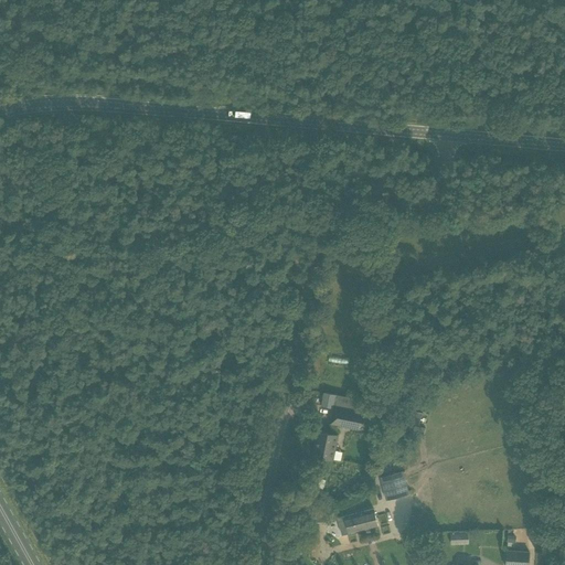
[(321,404),(320,406),(333,408),(330,424),(341,426),(363,430),(366,413),(353,411),(355,398),(323,392),(321,404)]
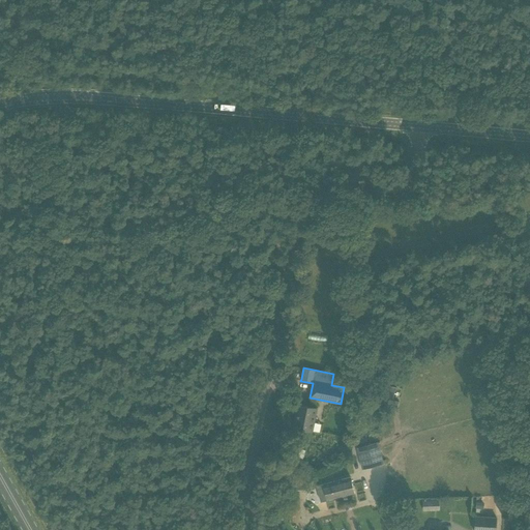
[(294,428),(312,431),(316,408),(296,404),(294,414),(297,415),(294,428)]
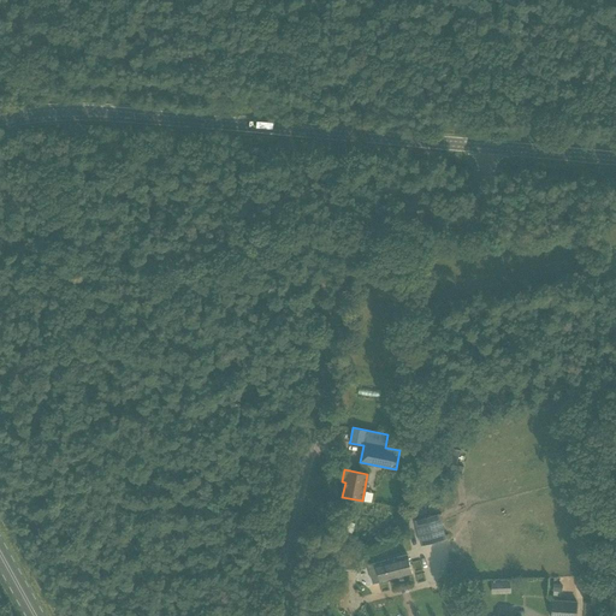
[(415,521),(421,545),(449,538),(448,534),(445,535),(439,514),(415,521)]
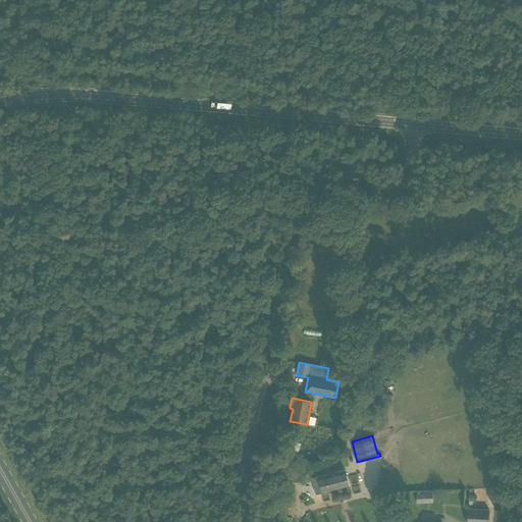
[(283,471),(283,482),(302,482),(302,471),(283,471)]
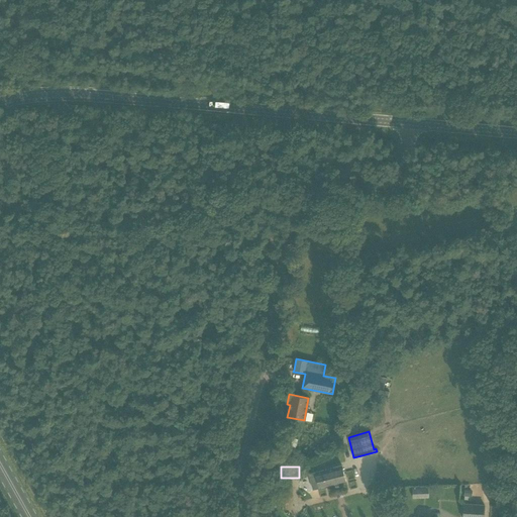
[(309,475),(313,490),(345,482),(342,467),(309,475)]
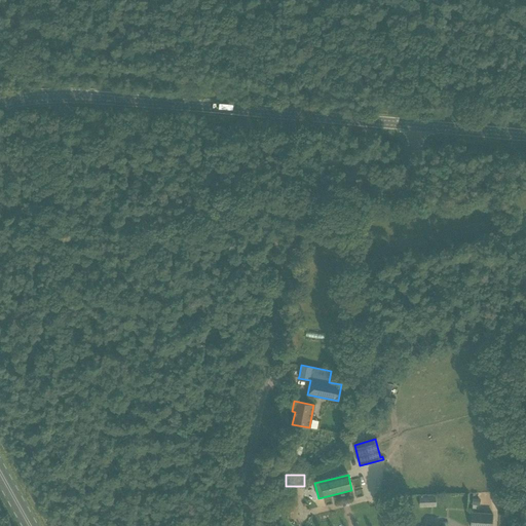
[(471,525),(492,525),(493,514),(472,513),(471,525)]
